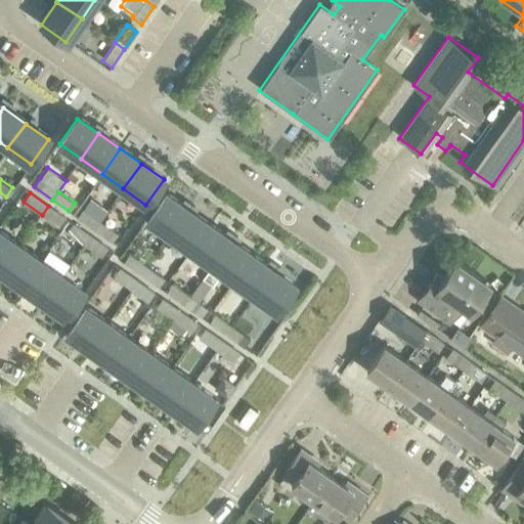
[(147,219),(170,235),(187,211),(165,194),(147,219)]
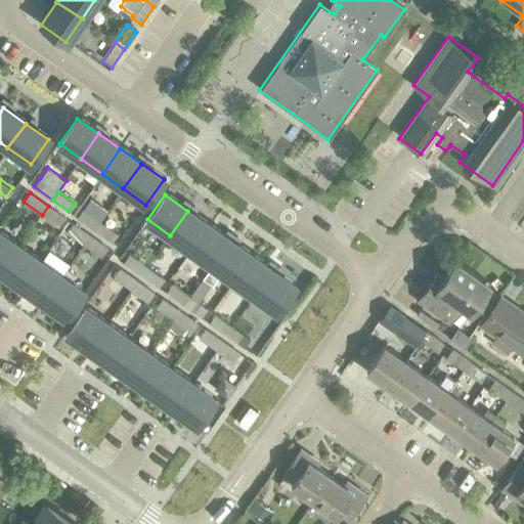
[(48,206),(42,215),(58,226),(64,217),(48,206)]
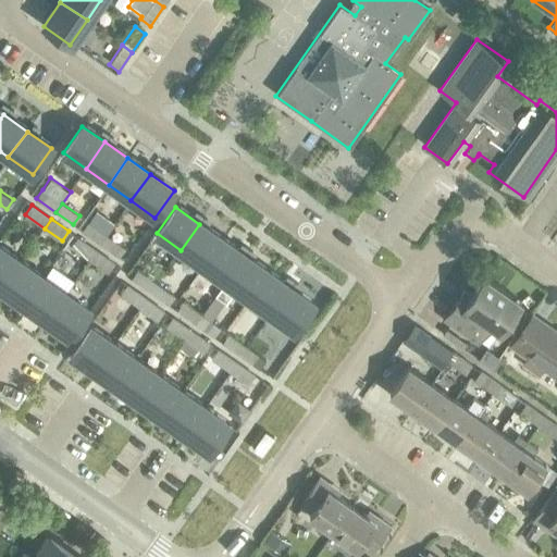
[(82,231),(101,244),(108,235),(88,222),(82,231)]
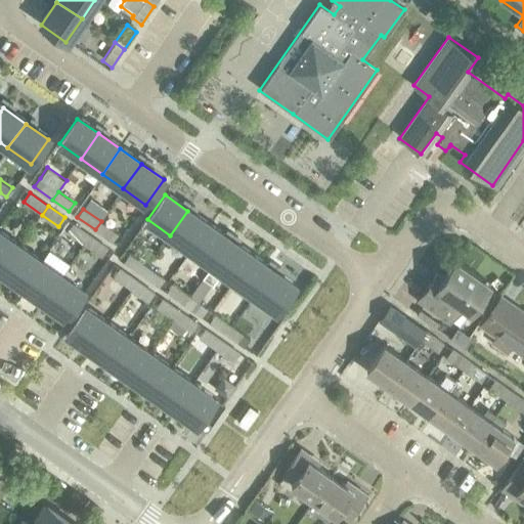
[(170,235),(191,250),(210,226),(187,211),(170,235)]
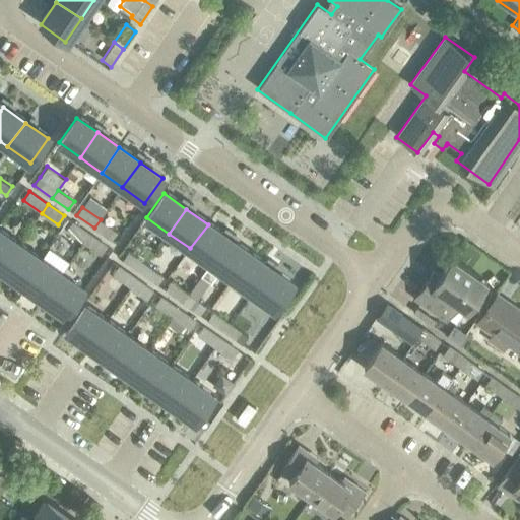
[(101,219),(94,228),(111,240),(117,232),(101,219)]
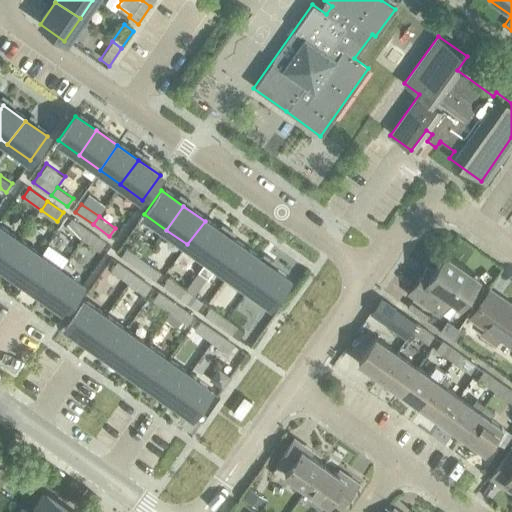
[(65,226),(83,238),(89,230),(71,218),(65,226)]
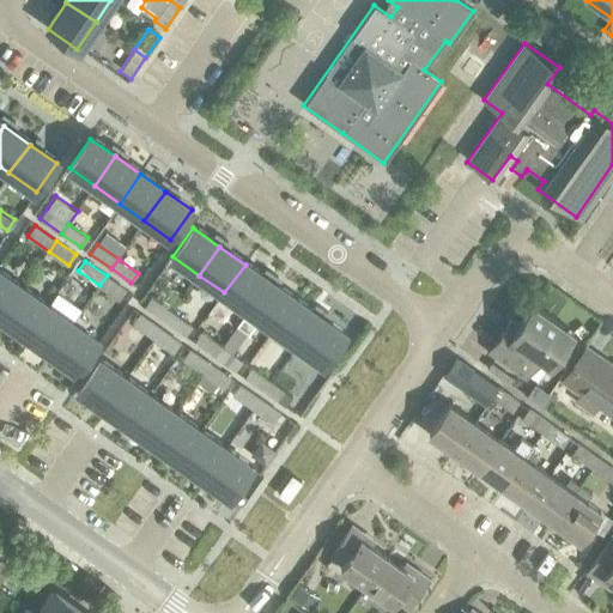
[(224,292),(248,310),(269,281),(246,265),(224,292)]
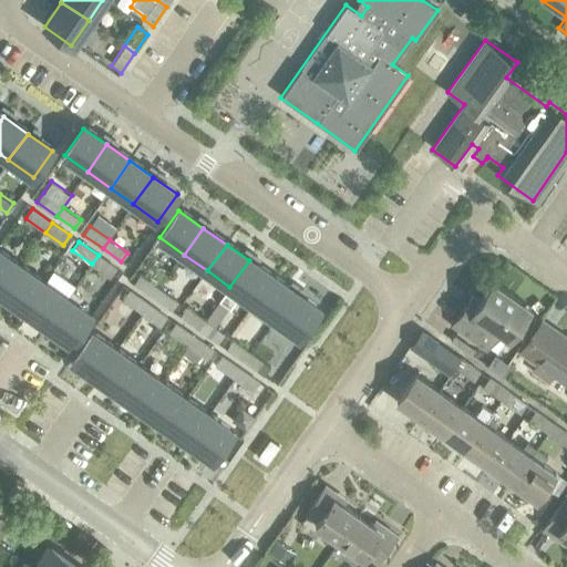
[(0,294),(1,295),(21,268),(0,254),(0,294)]
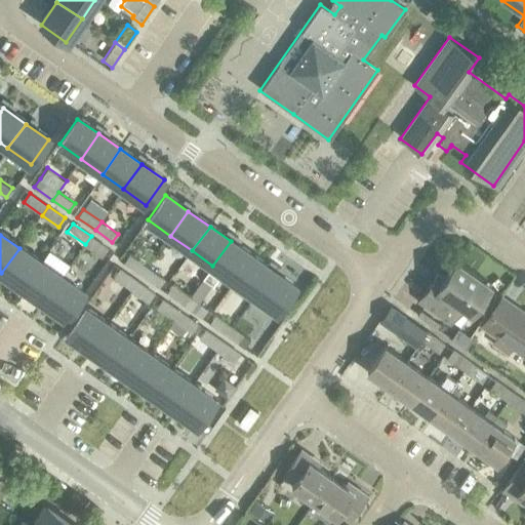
[(91,236),(85,244),(102,256),(108,248),(91,236)]
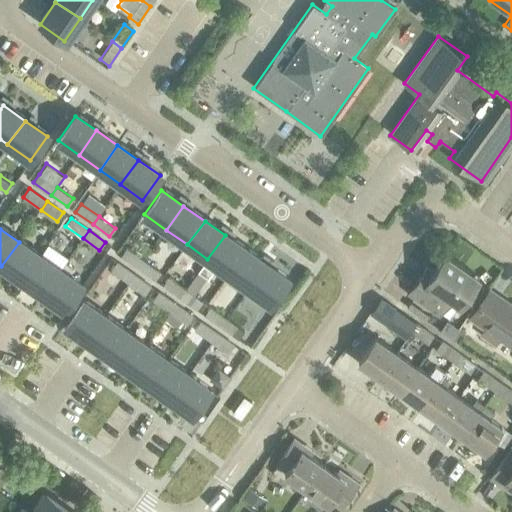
[(207,259),(228,274),(245,249),(225,235),(207,259)]
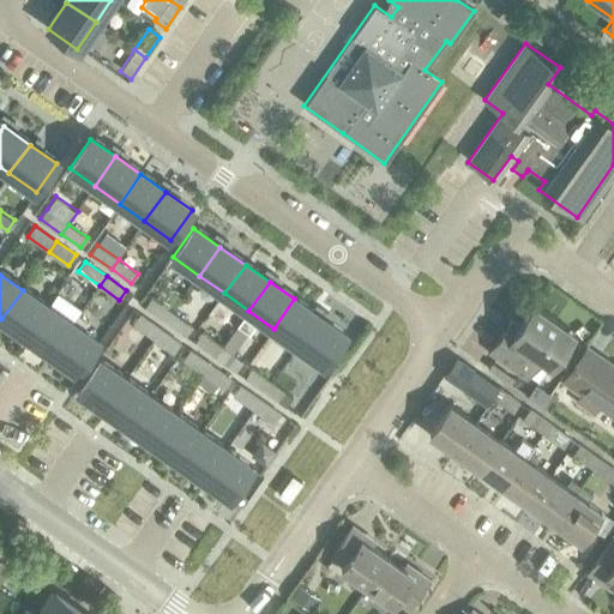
[(1,319),(25,337),(47,308),(23,290),(1,319)]
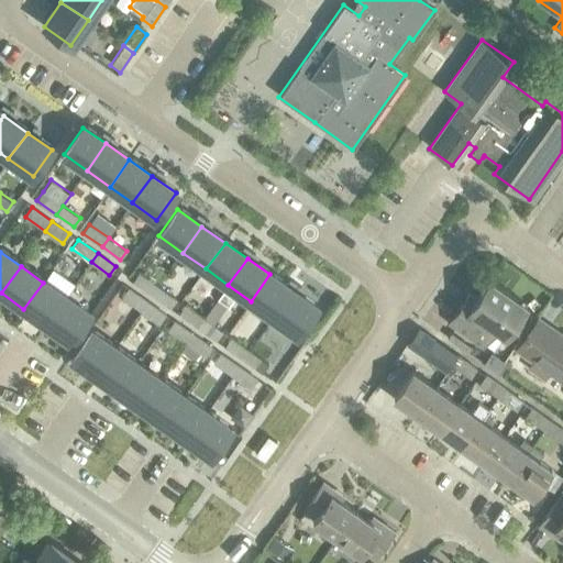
[(132,282),(152,295),(159,286),(139,273),(132,282)]
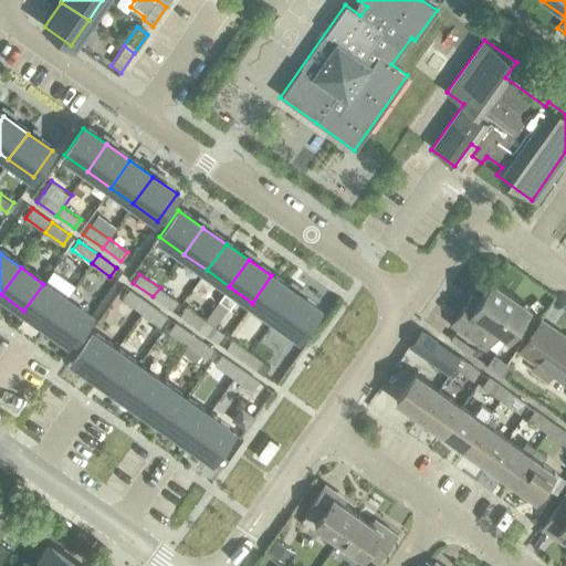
[(252,303),(275,320),(294,292),(271,275),(252,303)]
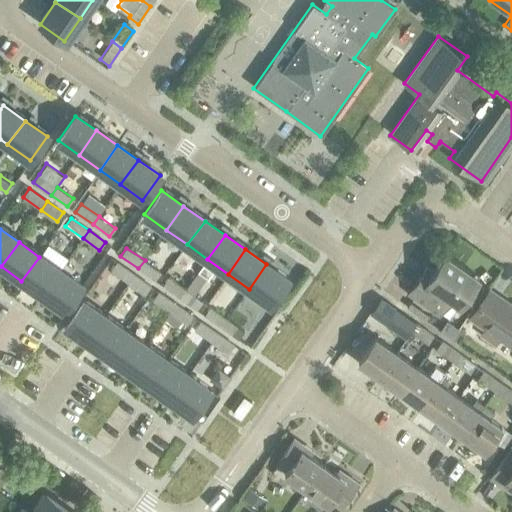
[(407,294),(437,315),(448,299),(457,306),(477,278),(445,255),(432,272),(425,267),(407,294)]
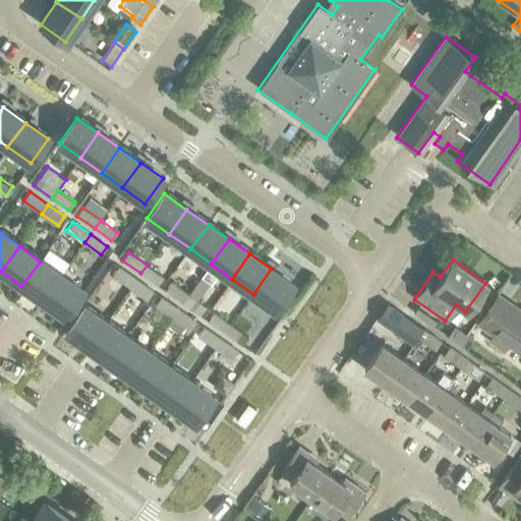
[(21,286),(44,301),(61,276),(40,262),(21,286)]
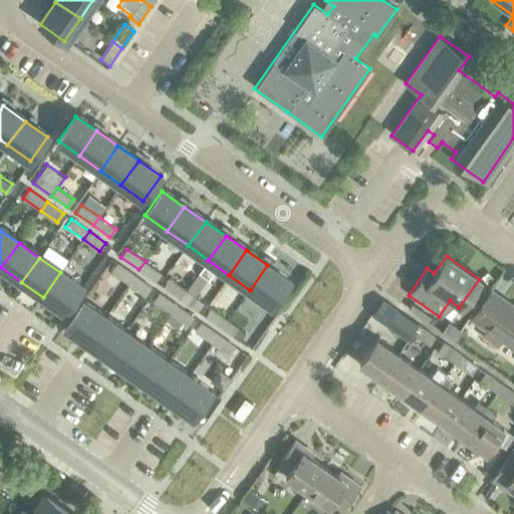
[(146,261),(139,269),(156,281),(162,272),(146,261)]
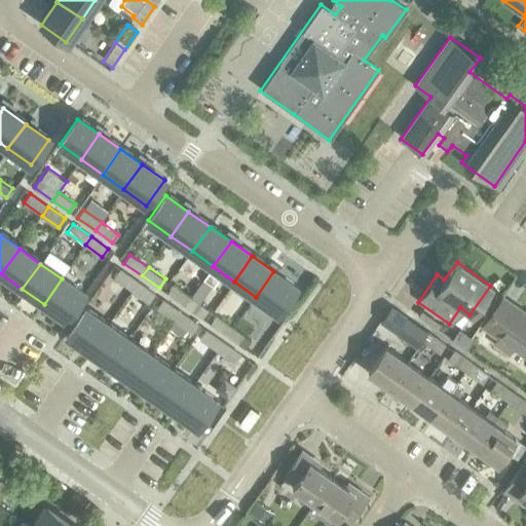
[(113,277),(132,291),(139,282),(120,268),(113,277)]
